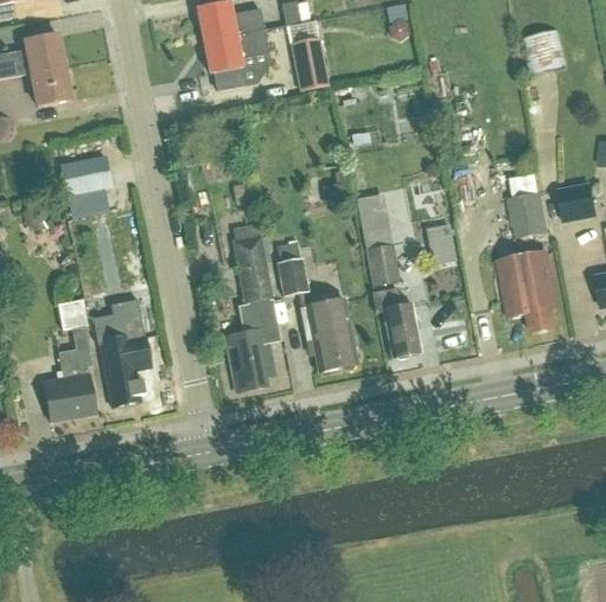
[(0,0),(0,19),(10,18),(6,4),(27,0),(0,0)]
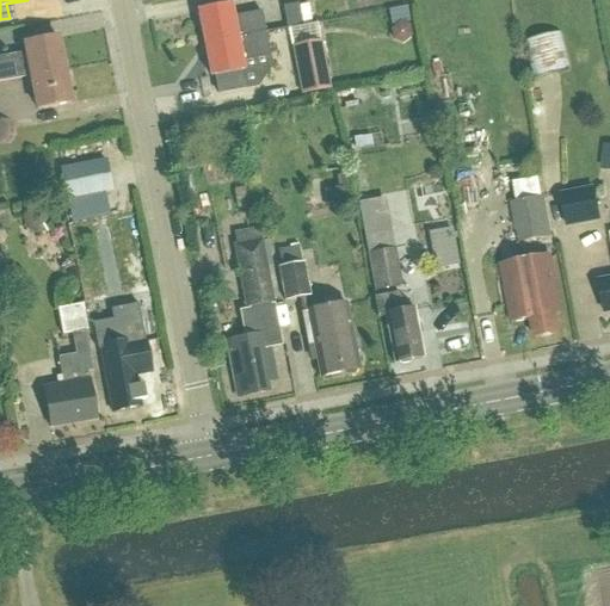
[(300,2),(299,0),(283,2),(287,25),(312,22),(309,1),(300,2)]
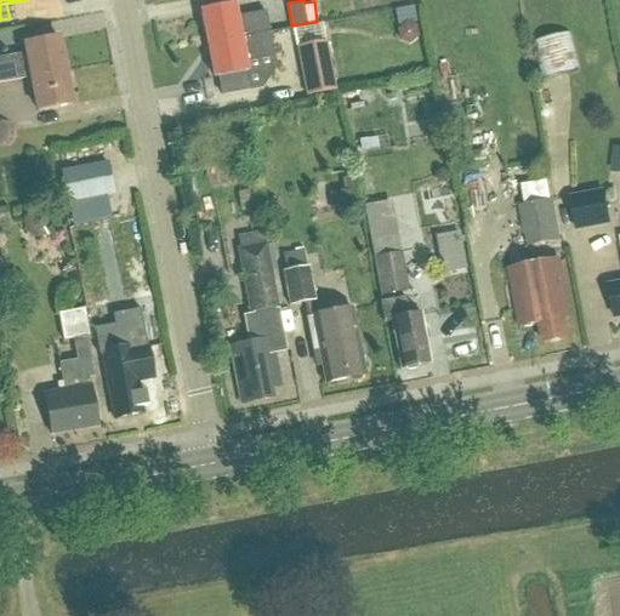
[(209,41),(271,29),(267,9),(238,15),(235,3),(203,9),(209,41)]
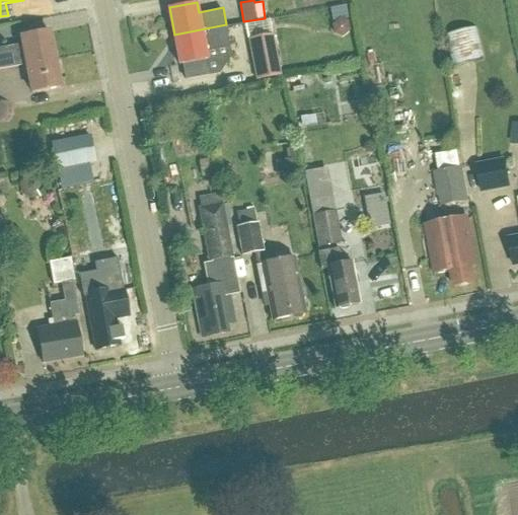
[(333,19),(348,17),(346,4),(330,6),(333,19)]
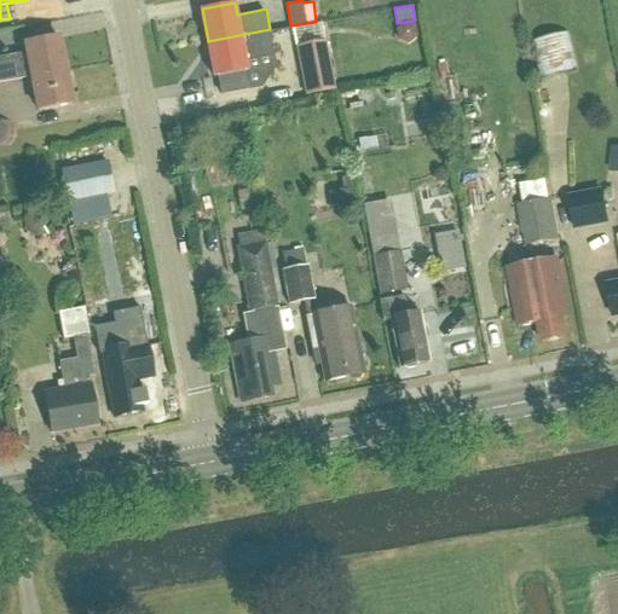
[(275,50),(270,29),(208,41),(215,75),(219,74),(223,92),(250,87),(247,69),(248,69),(246,56),(275,50)]
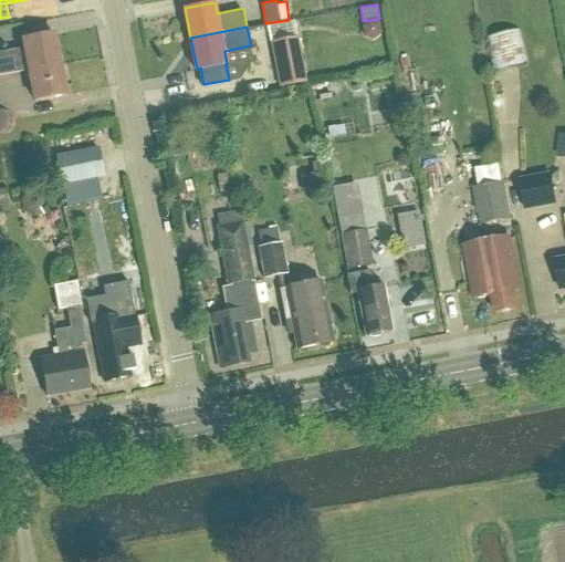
[(495,71),(529,64),(521,27),(488,34),(495,71)]
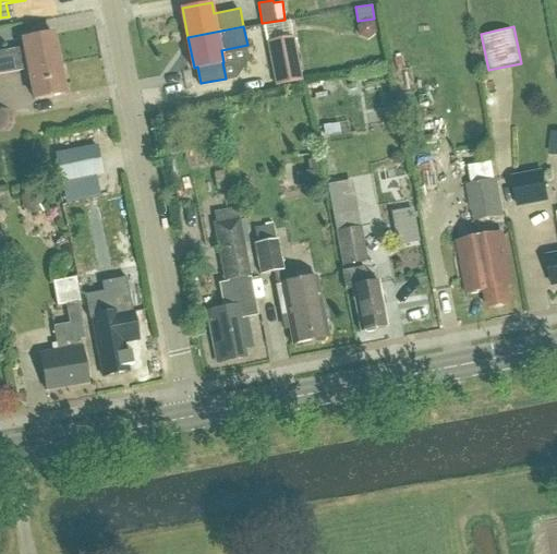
[(0,73),(29,68),(60,62),(53,32),(24,37),(26,48),(0,52),(0,73)]
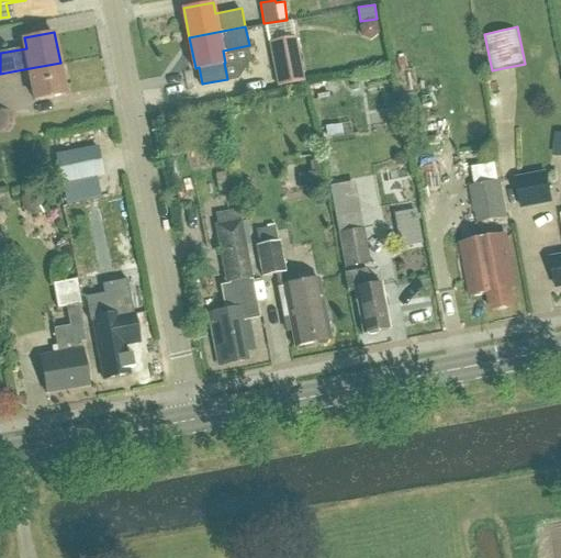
[(277,86),(304,80),(295,35),(269,40),(277,86)]
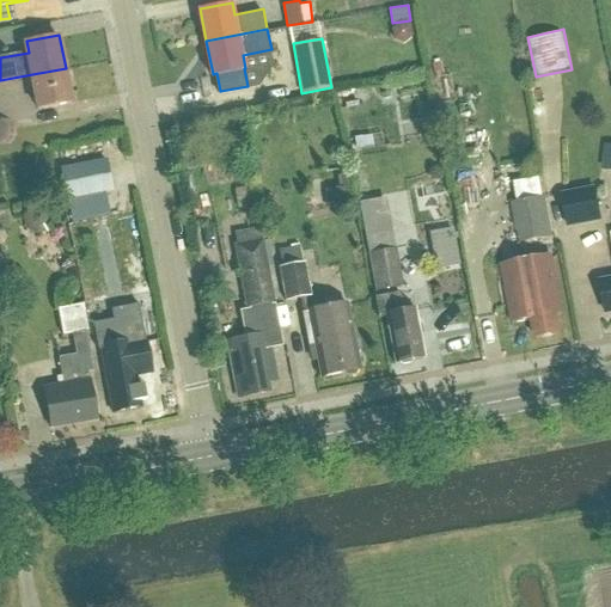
[(66,68),(32,74),(40,108),(72,102),(66,68)]
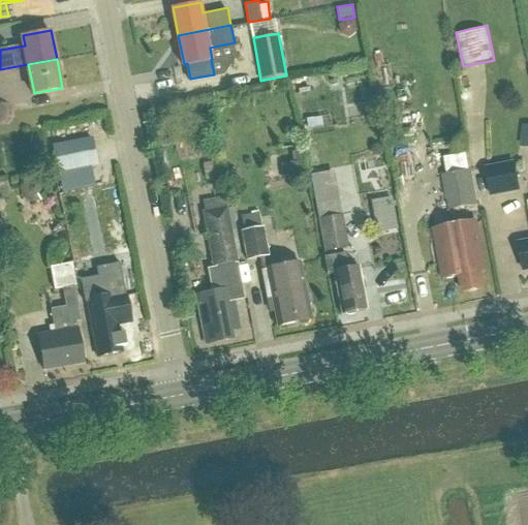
[(59,170),(97,161),(92,135),(53,143),(59,170)]
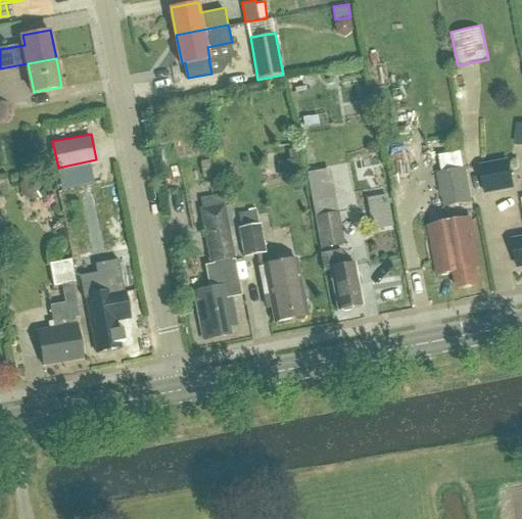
[(487,190),(516,185),(511,158),(483,163),(487,190)]
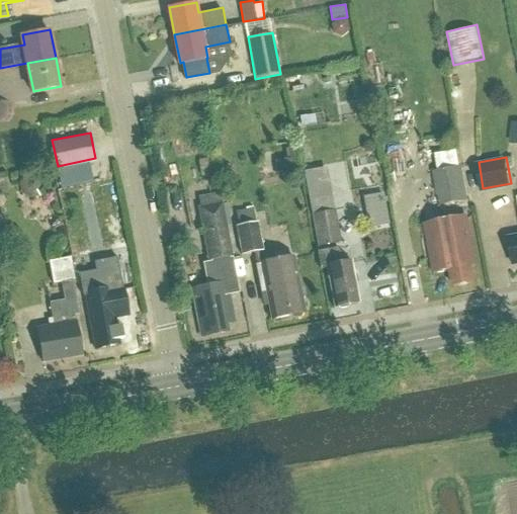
[(467,198),(462,164),(459,164),(437,168),(433,169),(440,203),(467,198)]
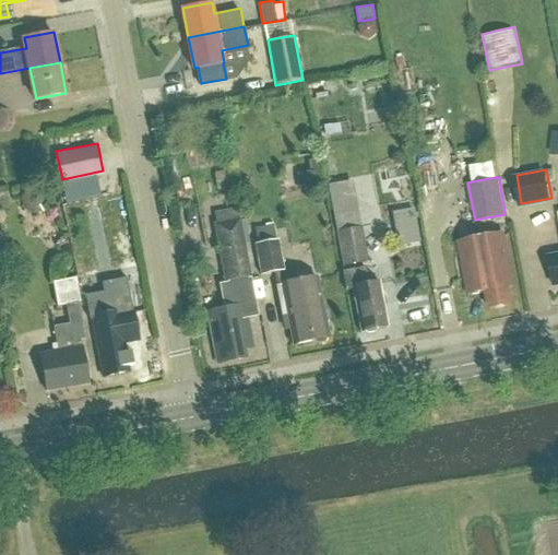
[(359,207),(333,212),(336,228),(342,263),(368,259),(363,224),(359,207)]
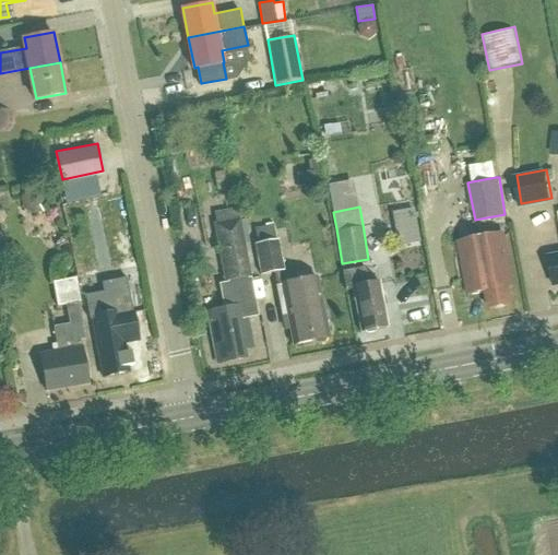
[(420,240),(414,207),(407,209),(414,241),(420,240)]
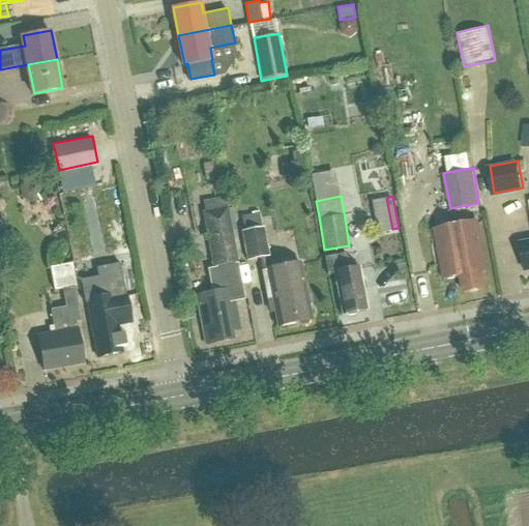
[(203,210),(213,265),(238,261),(229,205),(203,210)]
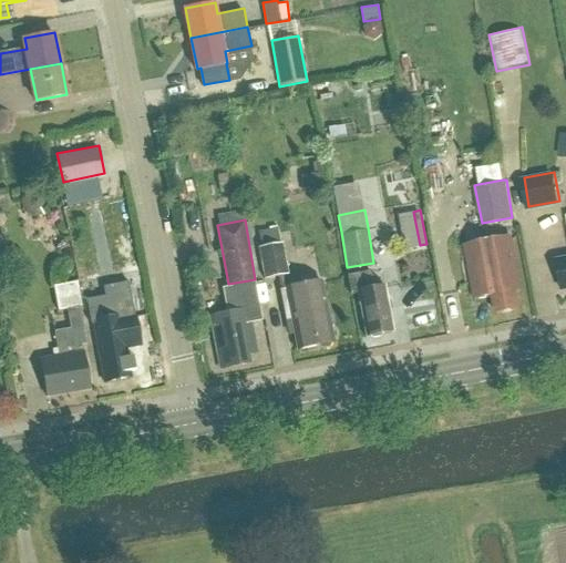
[(467,243),(472,266),(477,298),(495,295),(498,313),(520,308),(516,290),(521,289),(511,234),(487,238),(467,243)]
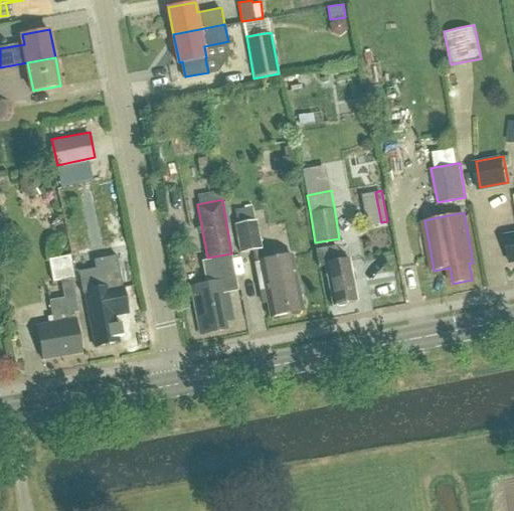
[(240,251),(257,248),(264,247),(258,218),(235,223),(240,251)]
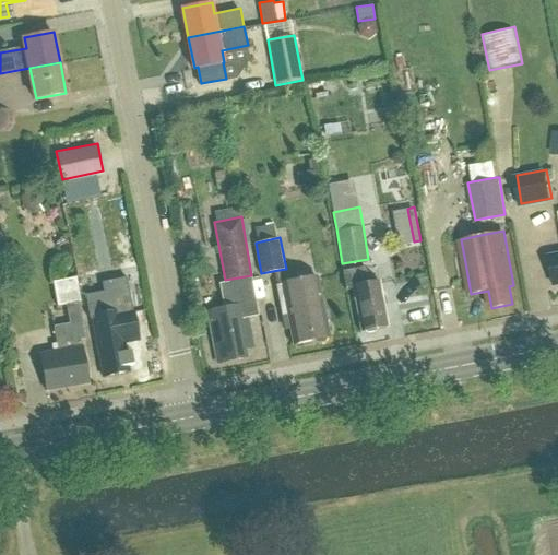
[(368,282),(365,266),(343,270),(346,287),(353,286),(360,330),(388,325),(380,280),(368,282)]
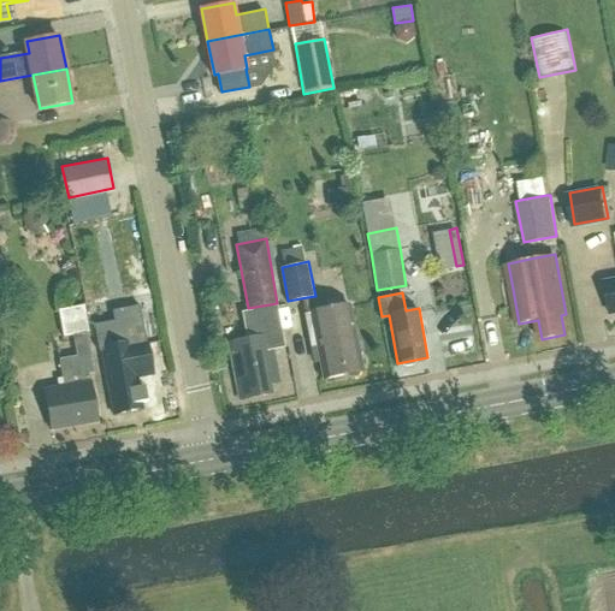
[(58,304),(61,332),(88,328),(84,301),(58,304)]
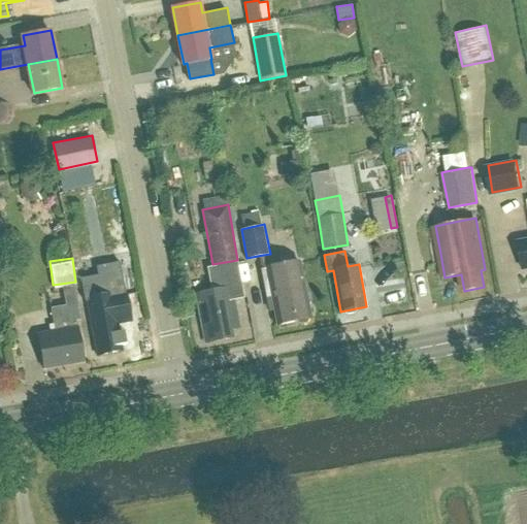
[(307,291),(301,262),(263,269),(268,297),(272,296),(277,323),(311,317),(309,303),(314,300),(311,292),(307,291)]
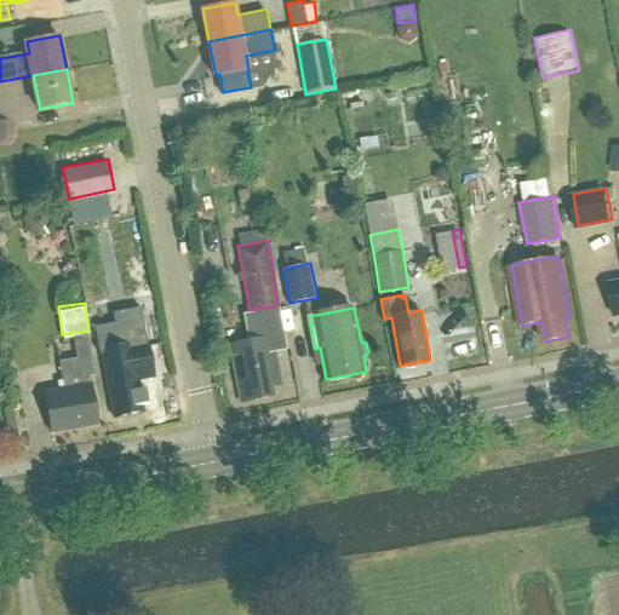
[(279,309),(246,315),(251,342),(233,344),(241,390),(247,389),(250,397),(274,394),(273,384),(281,383),(275,350),(286,348),(279,309)]
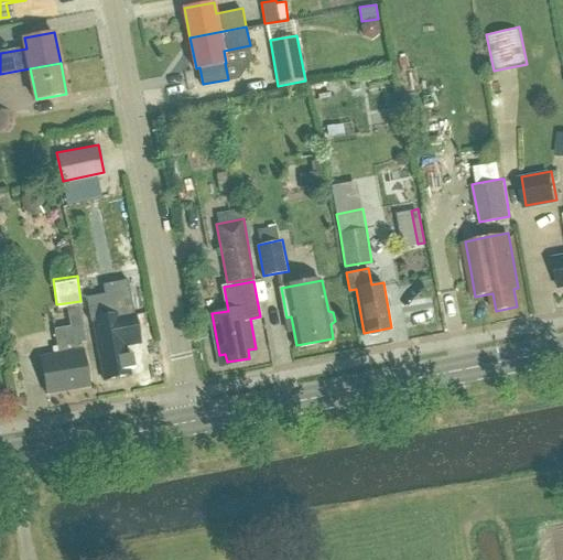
[(110,292),(86,297),(90,320),(94,320),(105,377),(104,377),(104,378),(131,373),(130,373),(130,368),(136,367),(133,353),(127,354),(125,344),(139,341),(139,342),(140,342),(131,294),(112,298),(110,292)]
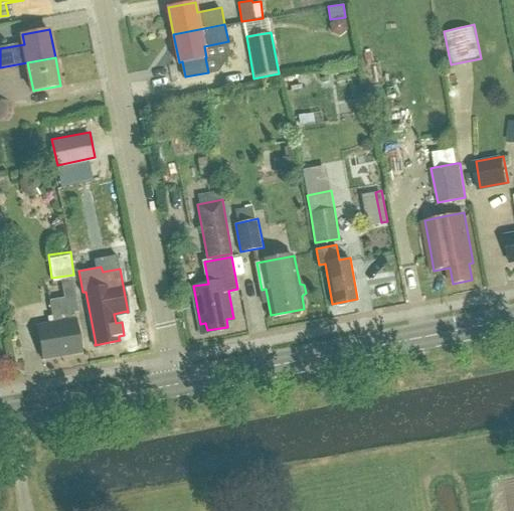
[(44,358),(45,358),(45,357),(82,351),(75,311),(79,310),(73,277),(62,279),(65,296),(50,299),(54,322),(38,324),(44,358)]
